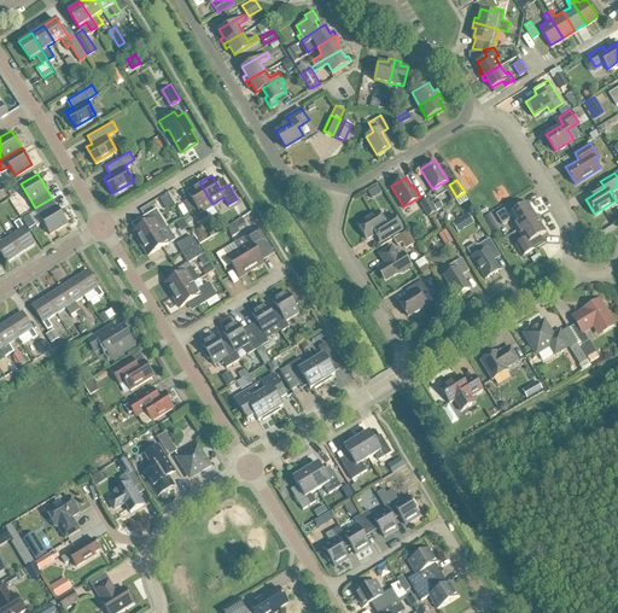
[(205,208),(213,204),(199,182),(187,190),(196,204),(190,209),(198,221),(208,215),(208,212),(205,208)]
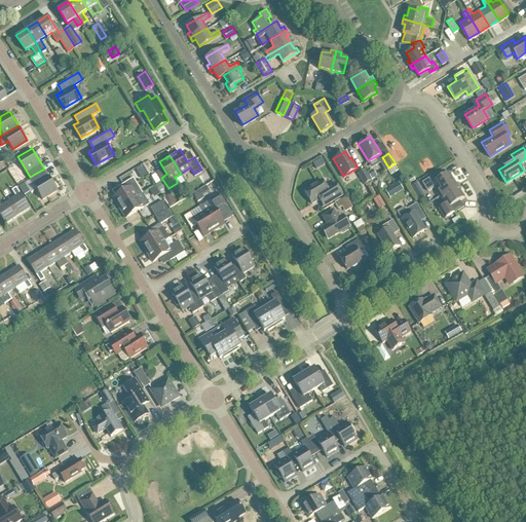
[(142,164),(137,168),(143,177),(148,174),(142,164)]
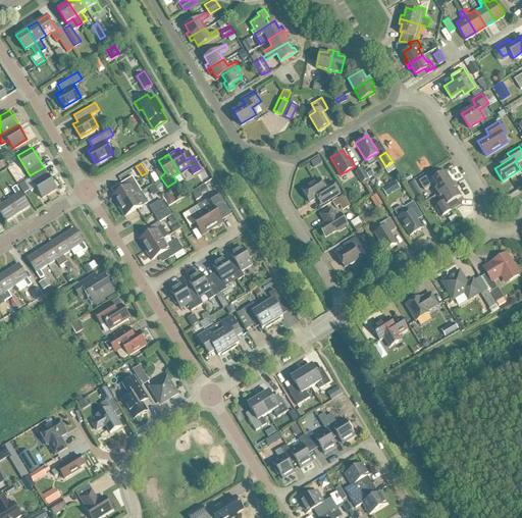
[(56,188),(44,167),(30,175),(42,196),(56,188)]
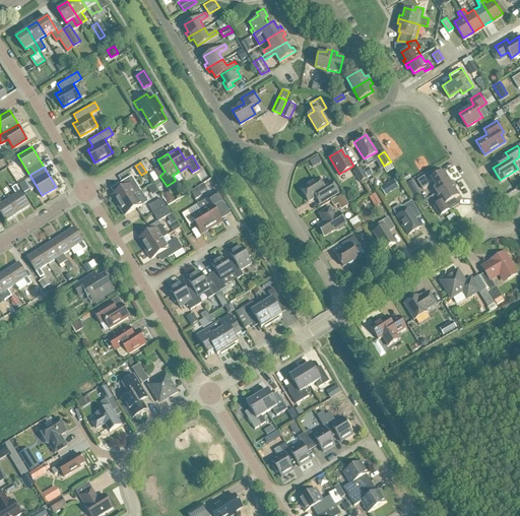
[(353,170),(361,180),(367,177),(360,167),(353,170)]
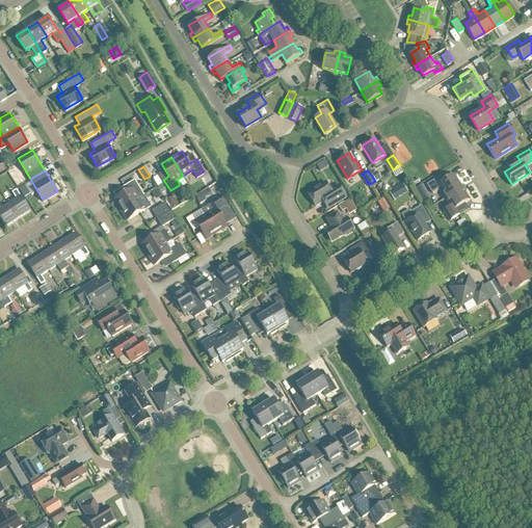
[(437,176),(427,183),(432,191),(440,187),(445,195),(461,185),(454,174),(441,182),(437,176)]
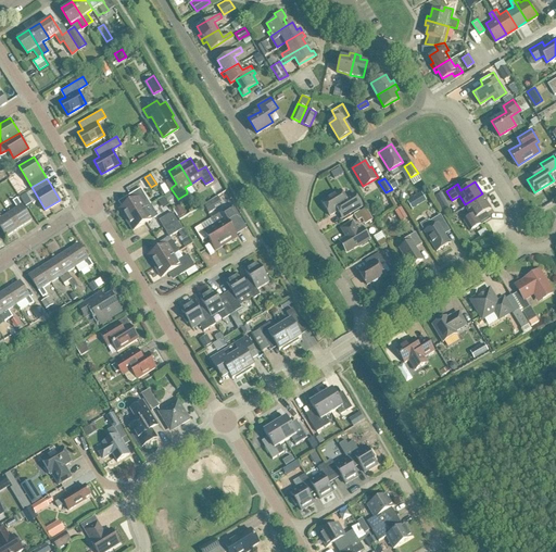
[(133,199),(119,207),(126,217),(146,205),(151,202),(140,186),(129,193),(133,199)]
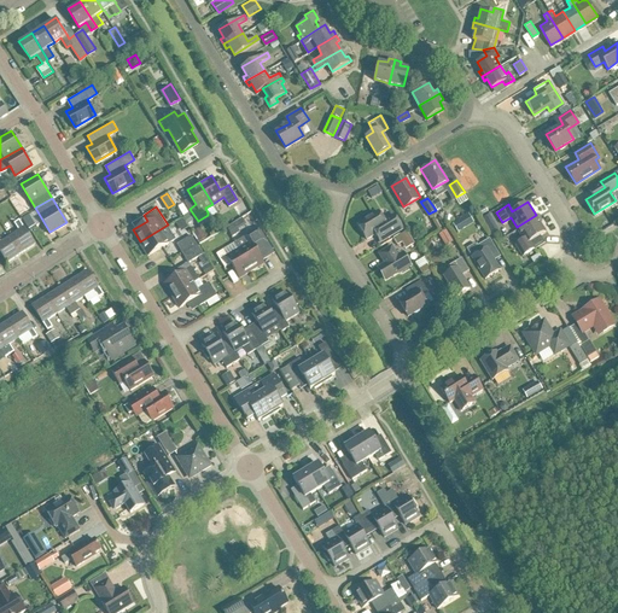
[(467,206),(452,217),(459,227),(474,217),(467,206)]
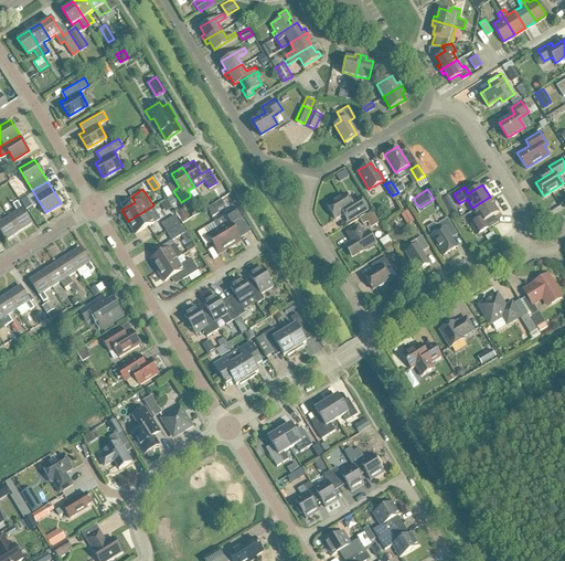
[(28,192),(21,196),(27,204),(32,201),(28,192)]
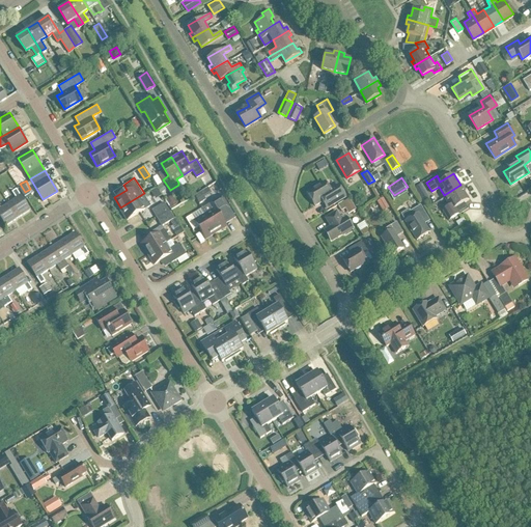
[(329,196),(333,203),(345,195),(341,188),(333,193),(325,181),(307,191),(315,204),(329,196)]
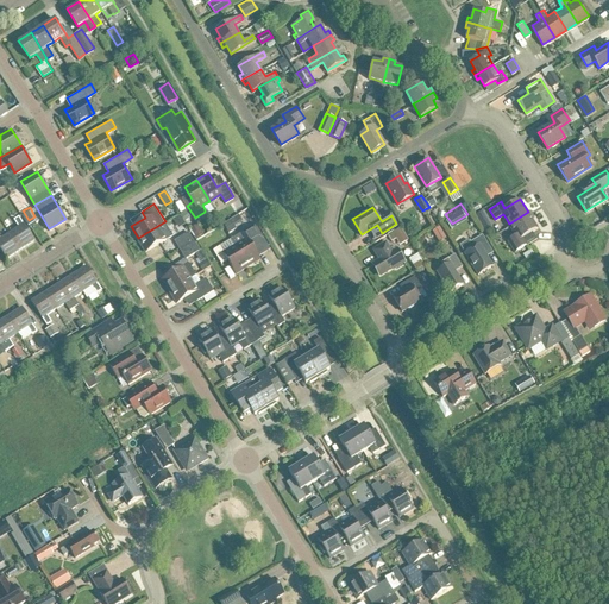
[(483,207),(476,211),(485,227),(491,224),(483,207)]
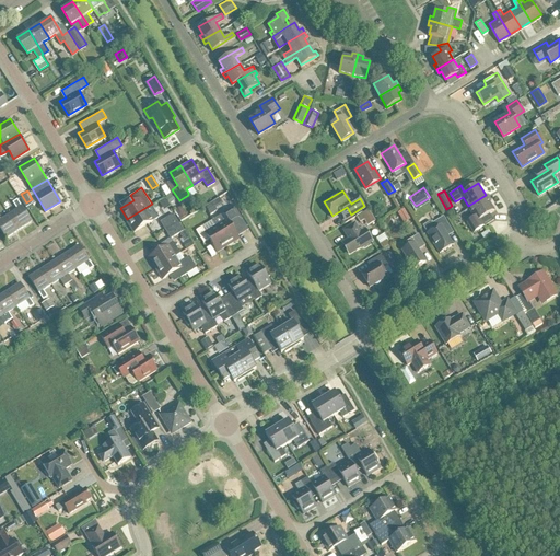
[(475,216),(467,220),(474,231),(485,223),(480,217),(494,208),(486,195),(468,206),(475,216)]
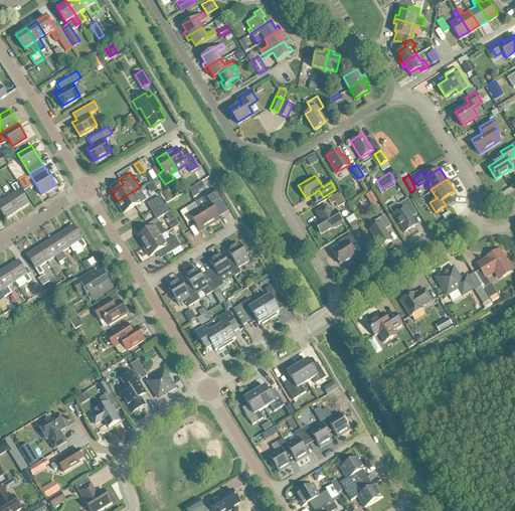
[(8,195),(17,209),(29,202),(16,182),(12,184),(16,190),(8,195)]
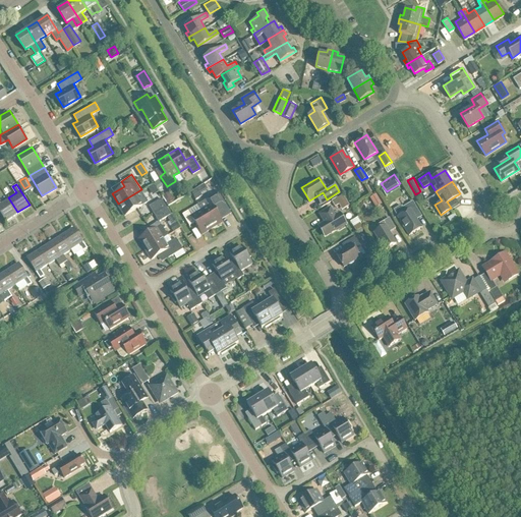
[(197,185),(191,189),(195,197),(201,193),(197,185)]
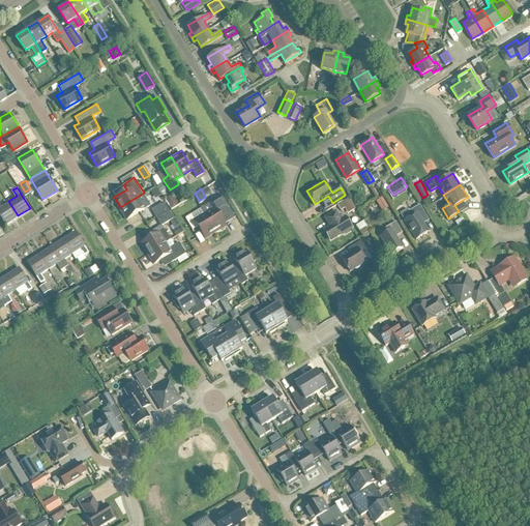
[(172,194),(166,197),(171,205),(176,201),(172,194)]
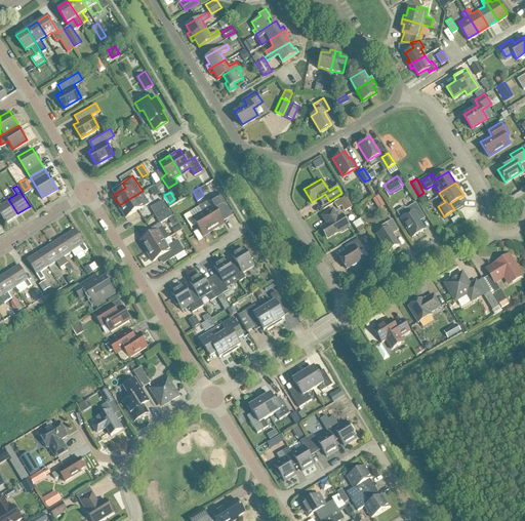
[(345,207),(353,202),(346,192),(338,197),(345,207)]
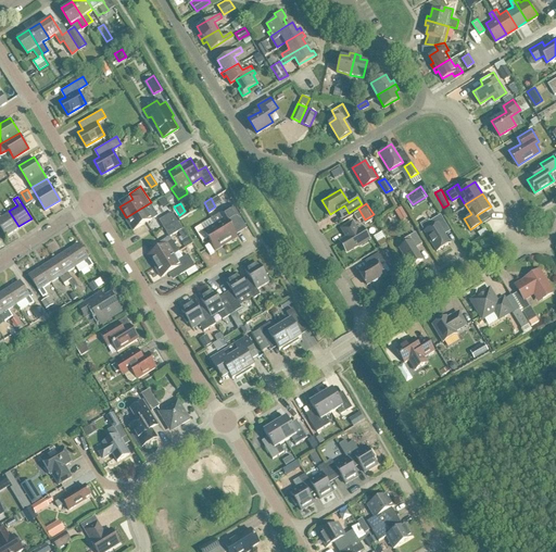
[(146,205),(126,217),(133,228),(152,216),(156,213),(154,209),(149,212),(146,205)]
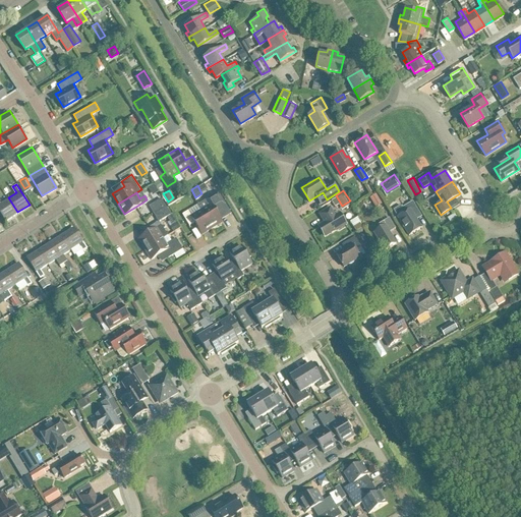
[(375,206),(382,203),(375,192),(369,195),(375,206)]
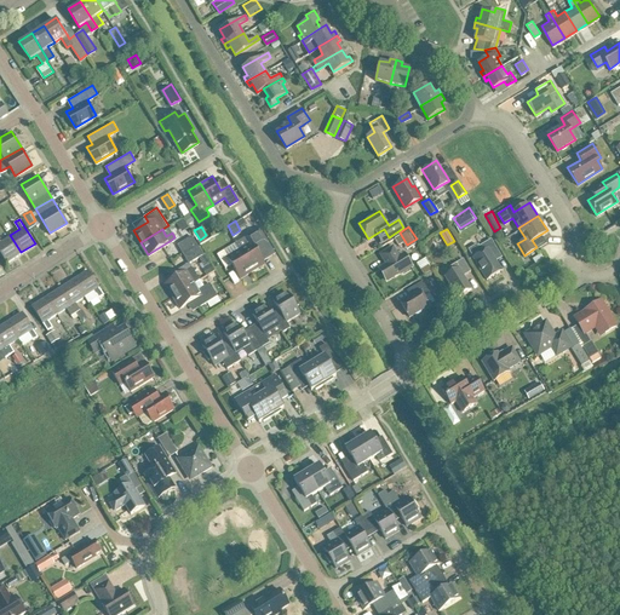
[(240,248),(240,249),(252,269),(264,262),(256,247),(262,243),(254,230),(241,237),(245,245),(240,248)]
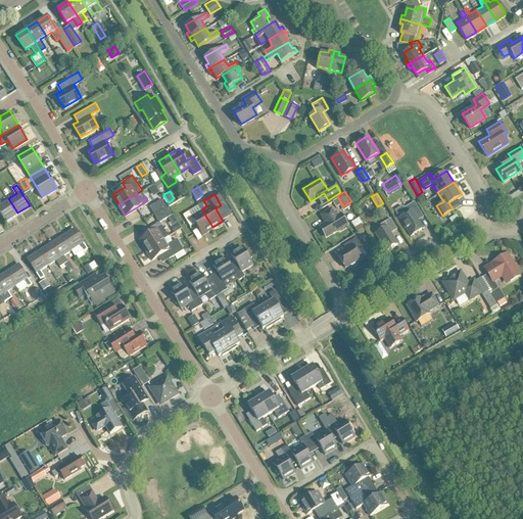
[(167,206),(161,197),(149,205),(153,211),(159,208),(160,210),(167,206)]
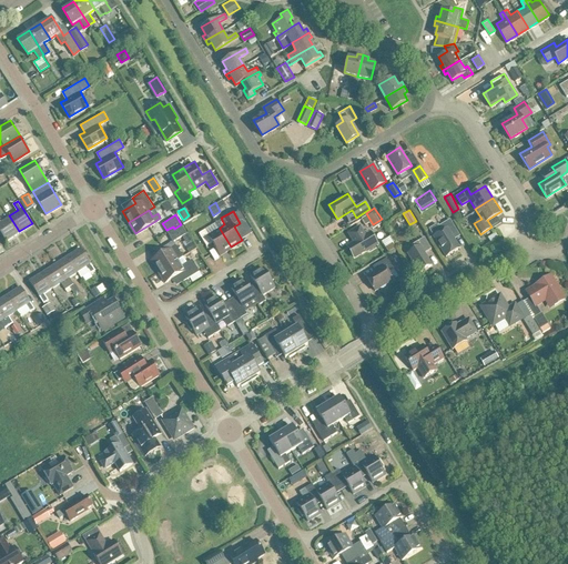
[(0,229),(7,240),(19,231),(9,215),(0,221),(0,220),(0,229)]
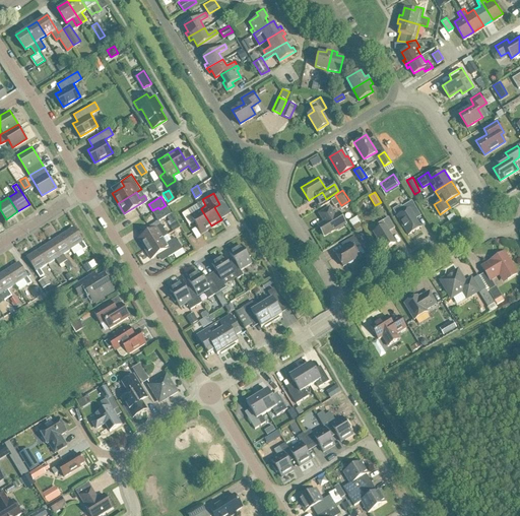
[(411,199),(401,205),(399,203),(392,207),(397,215),(408,234),(420,226),(410,208),(415,204),(411,199)]
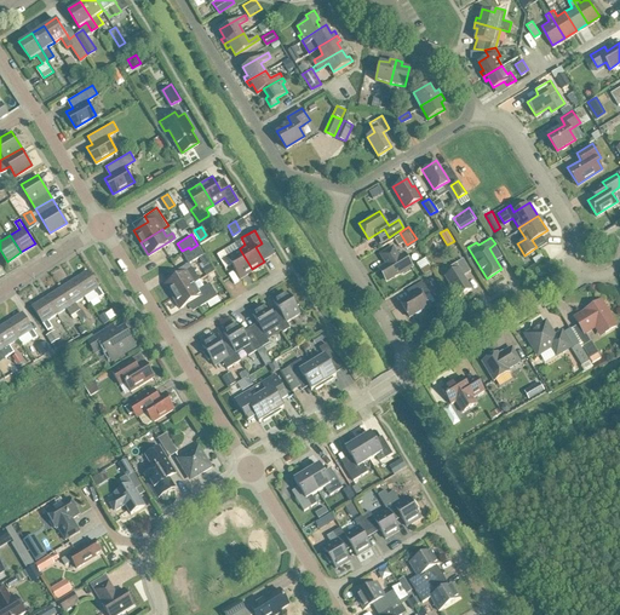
[(189,247),(182,251),(189,262),(204,253),(197,245),(190,249),(189,247)]
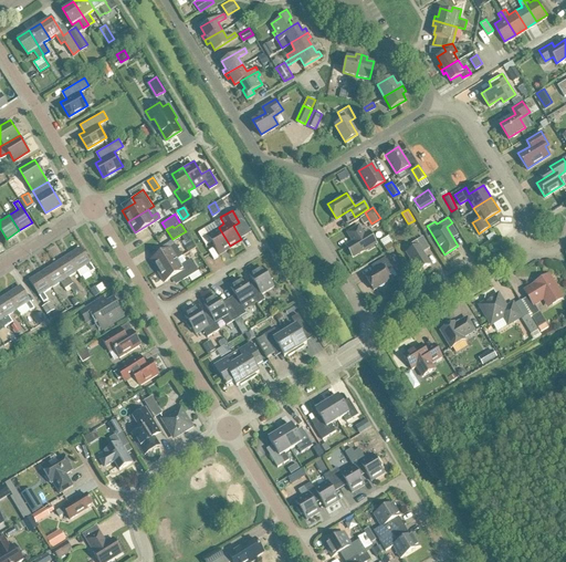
[(364,248),(375,241),(368,231),(364,233),(358,225),(348,231),(354,240),(347,245),(353,255),(358,251),(359,251),(363,249),(364,248)]
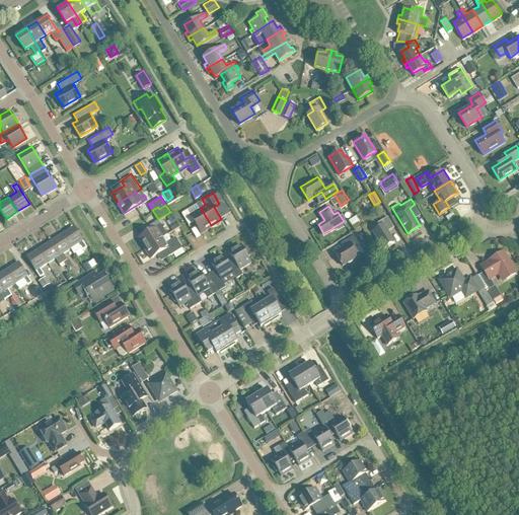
[(194,219),(201,231),(211,225),(201,209),(201,208),(191,214),(188,208),(181,212),(189,223),(194,219)]
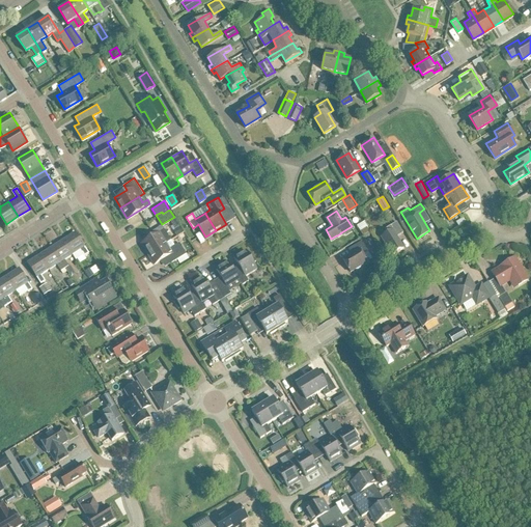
[(387,231),(381,236),(392,253),(403,246),(396,234),(402,231),(396,220),(385,227),(387,231)]
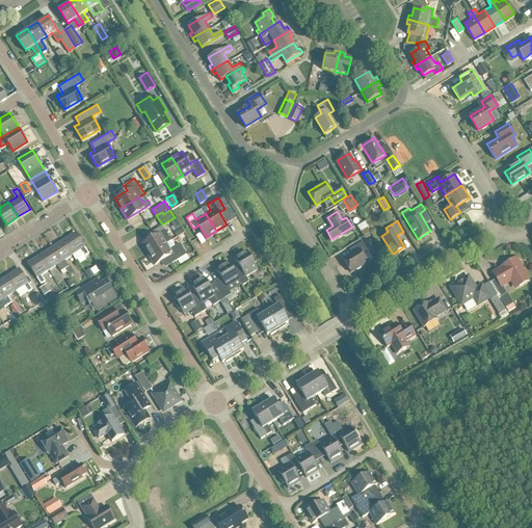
[(181,225),(174,229),(178,235),(184,231),(181,225)]
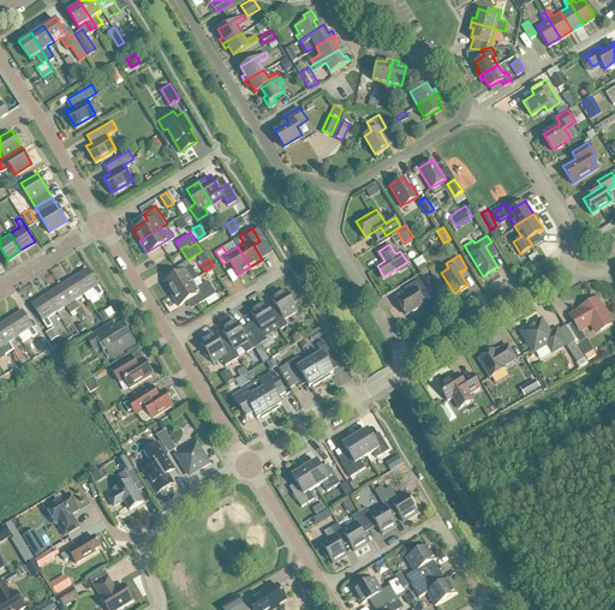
[(192,280),(198,276),(191,264),(185,268),(163,280),(171,292),(192,280)]
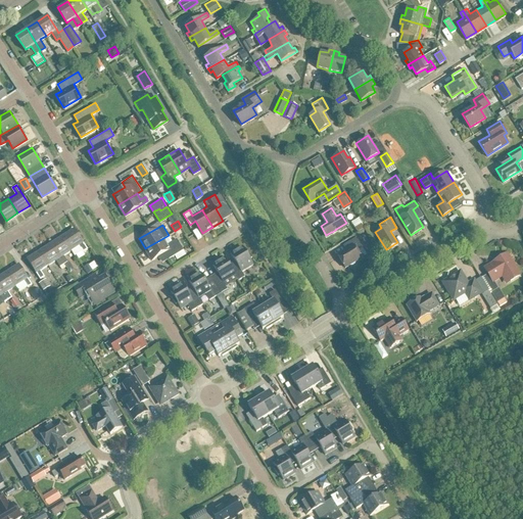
[(74,227),(62,234),(72,248),(80,243),(84,249),(87,247),(74,227)]
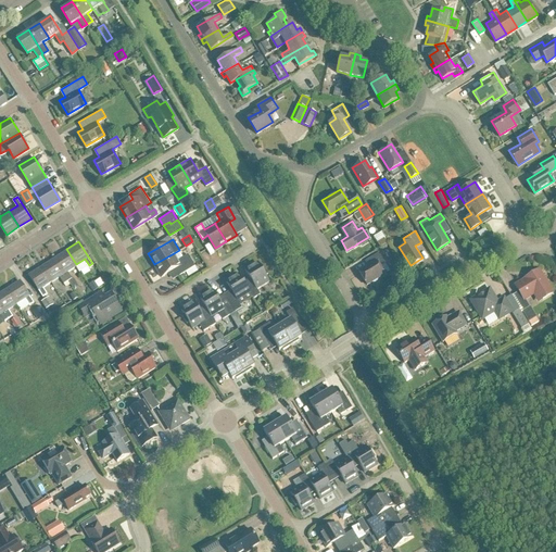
[(67,270),(76,264),(66,249),(53,258),(67,279),(72,276),(67,270)]
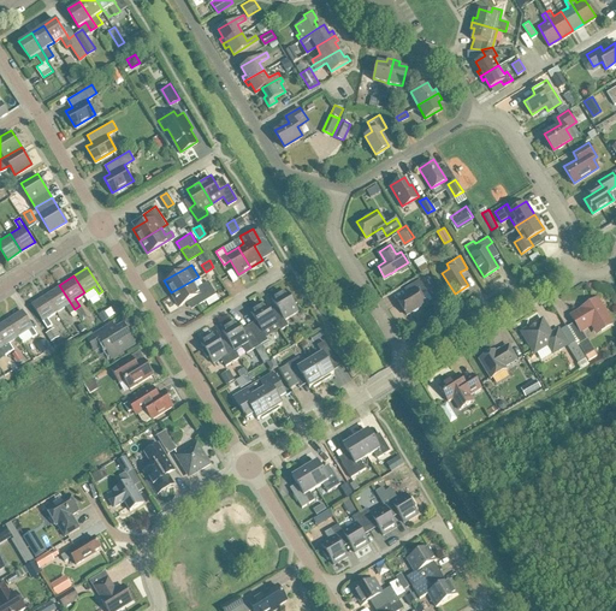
[(398,300),(407,313),(425,302),(420,294),(426,290),(419,278),(404,288),(408,294),(398,300)]
